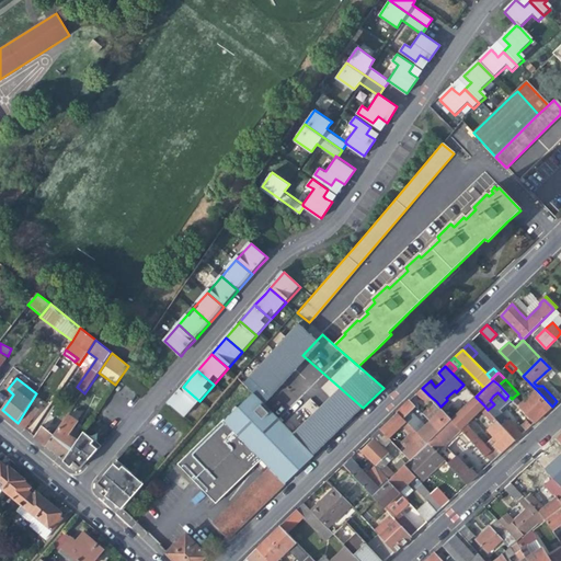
[(168,403),(184,418),(199,401),(183,387),(175,395),(168,403)]
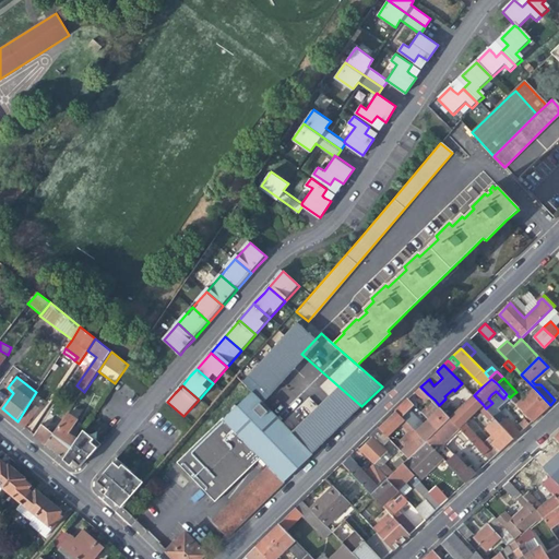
[(425,396),(428,394),(420,387),(416,391),(420,396),(423,394),(425,396)]
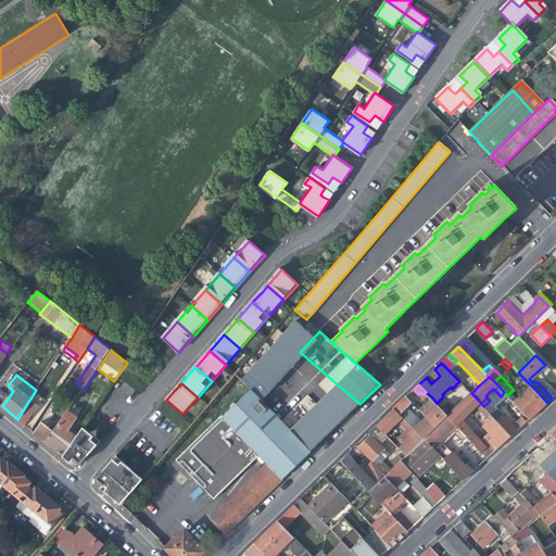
[(531,386),(517,399),(514,402),(529,418),(538,411),(547,403),(531,386)]
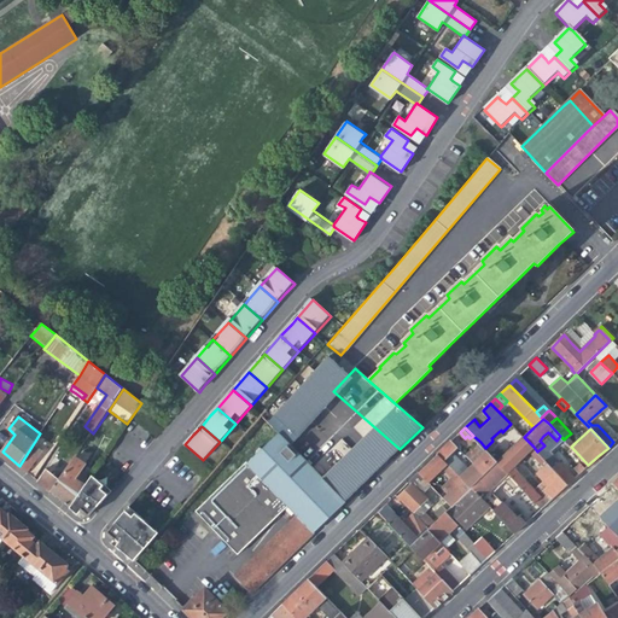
[(234,577),(251,593),(313,534),(345,502),(279,433),(248,464),(245,462),(194,511),(215,532),(223,541),(235,555),(287,506),(297,517),(234,577)]
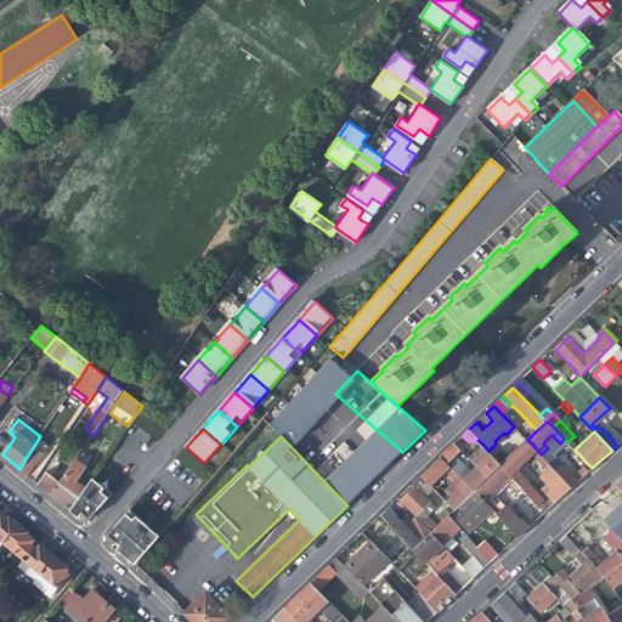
[(473,452),(459,439),(454,444),(465,454),(473,463),(478,458),(473,452)]
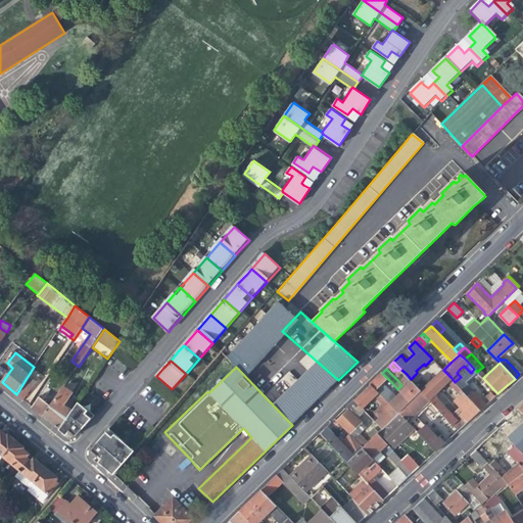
[(486,375),(480,369),(477,372),(483,378),(486,375)]
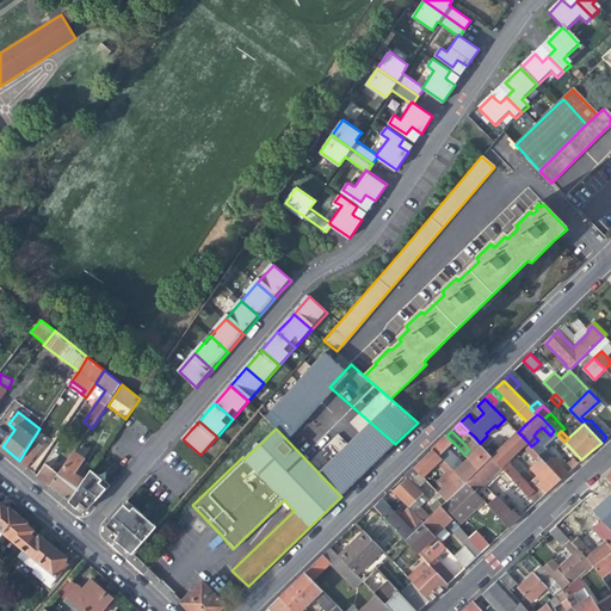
[(518,432),(493,456),(492,457),(501,468),(525,493),(535,504),(541,499),(529,486),(506,462),(523,446),(528,442),(518,432)]
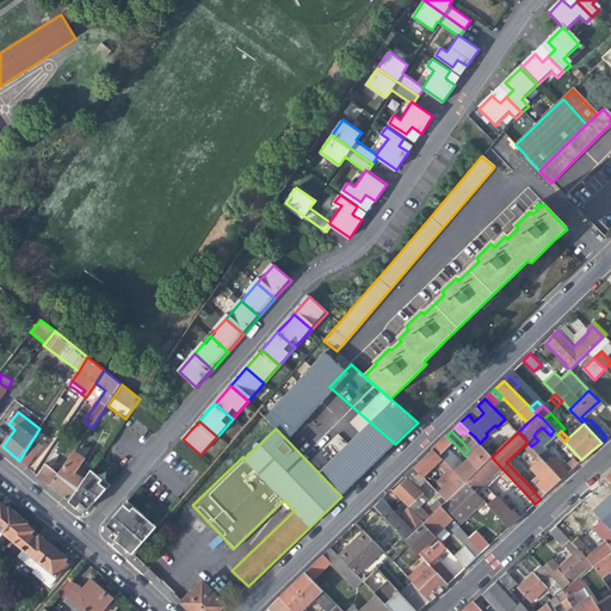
[(450,454),(457,446),(446,436),(440,442),(433,449),(443,458),(450,466),(452,462),(456,460),(450,454)]
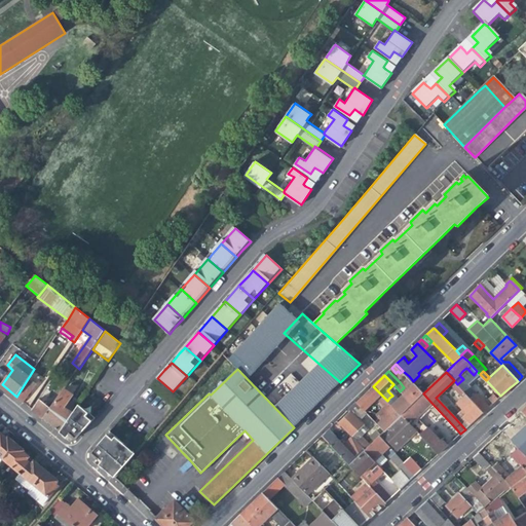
[(408,389),(404,395),(412,404),(423,393),(424,392),(413,381),(409,376),(406,380),(412,386),(408,389)]
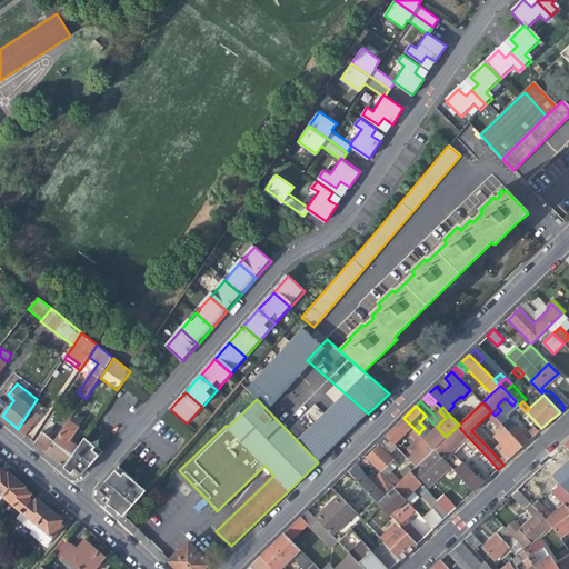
[(41,416),(31,408),(18,429),(26,436),(41,416)]
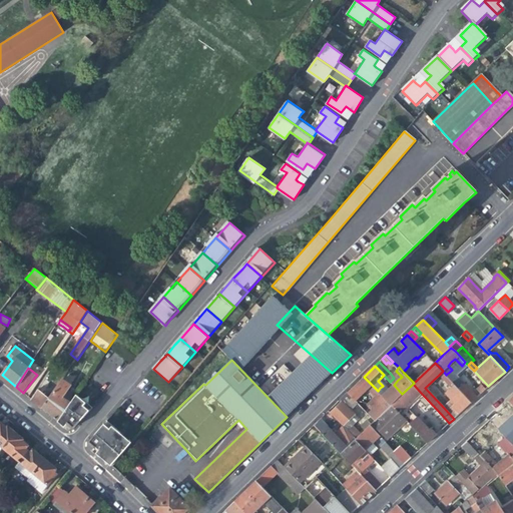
[(439,375),(451,387),(454,384),(451,380),(446,375),(443,371),(439,375)]
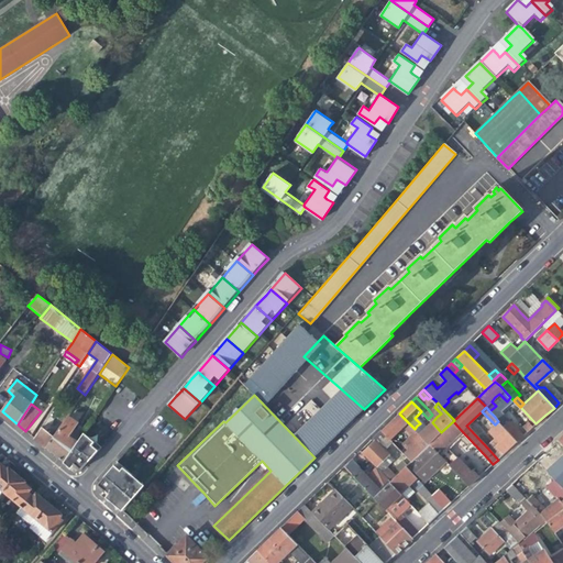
[(399,414),(395,418),(393,419),(392,421),(381,431),(390,441),(408,422),(399,414)]
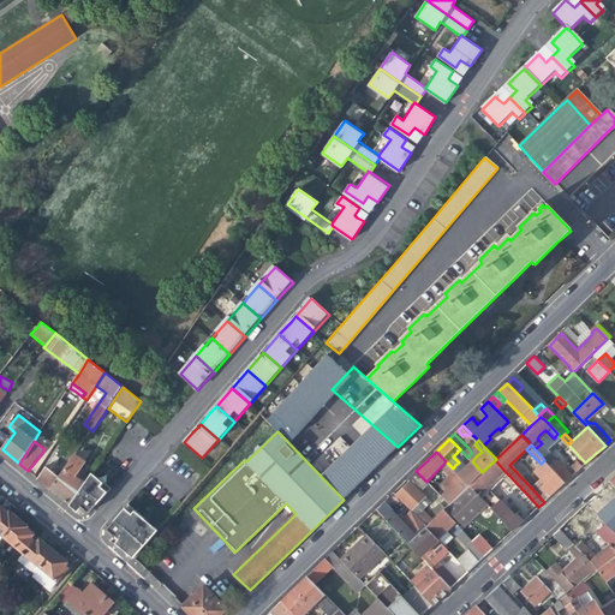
[(544,452),(541,455),(544,460),(549,465),(554,461),(544,452)]
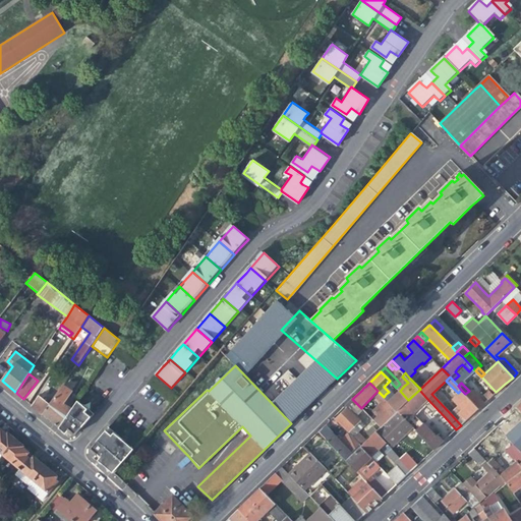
[(63,386),(57,395),(43,415),(49,420),(58,428),(66,417),(71,409),(64,404),(72,392),(63,386)]
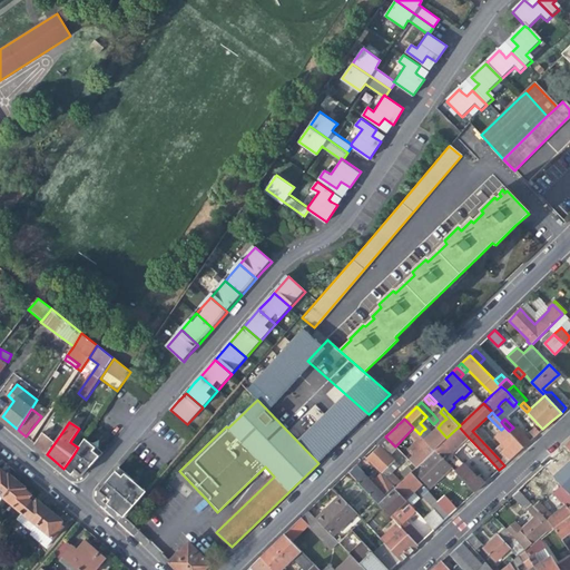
[(50,423),(35,444),(39,446),(47,454),(62,432),(50,423)]
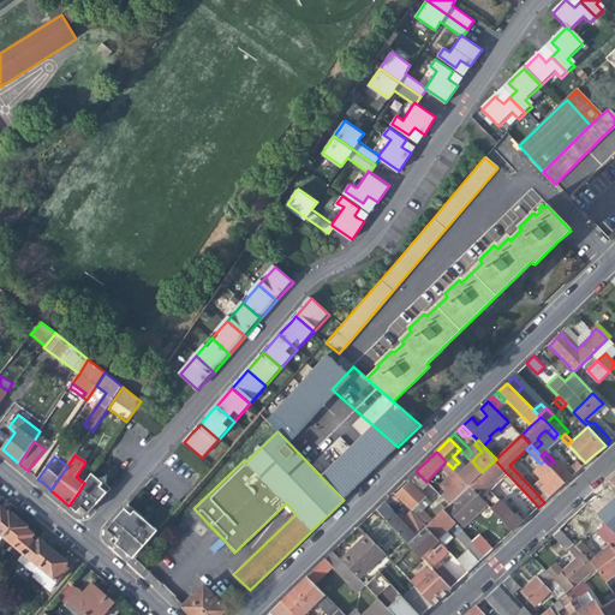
[(556,459),(554,461),(549,465),(565,482),(572,476),(556,459)]
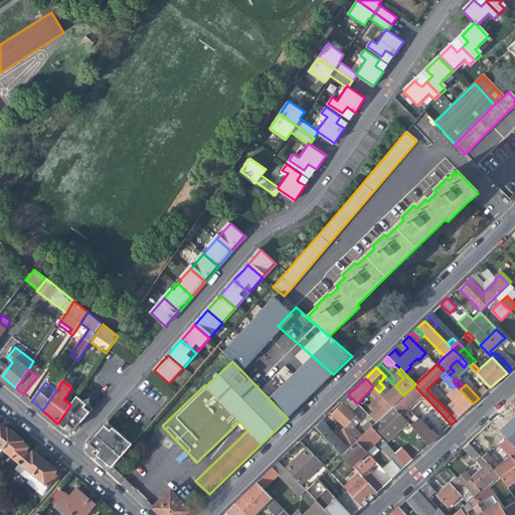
[(394,385),(386,393),(383,396),(386,399),(393,406),(403,395),(395,386),(394,385)]
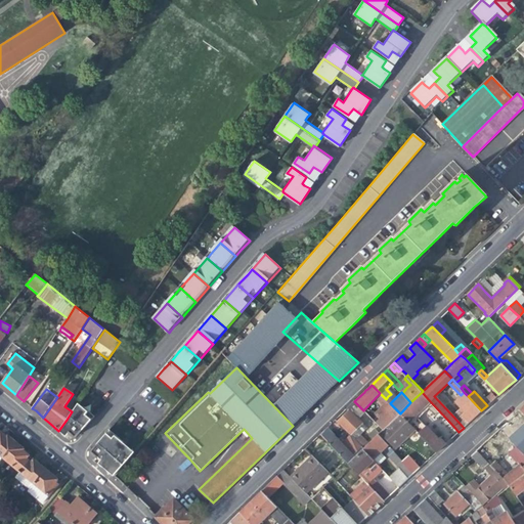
[(410,402),(400,413),(408,422),(413,428),(415,429),(418,432),(437,452),(446,444),(440,438),(439,439),(417,413),(423,407),(430,401),(422,392),(410,402)]
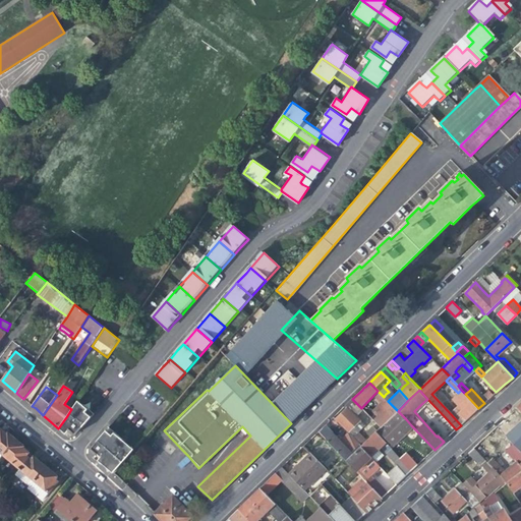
[(459,406),(451,414),(461,425),(468,417),(478,408),(465,394),(461,390),(458,393),(452,398),(459,406)]
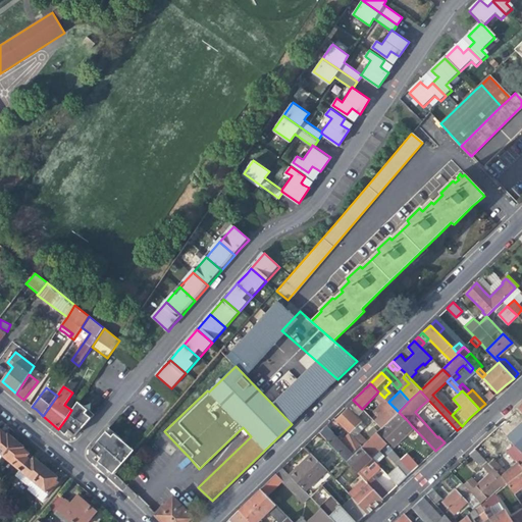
[(484,396),(488,401),(493,397),(489,392),(484,396)]
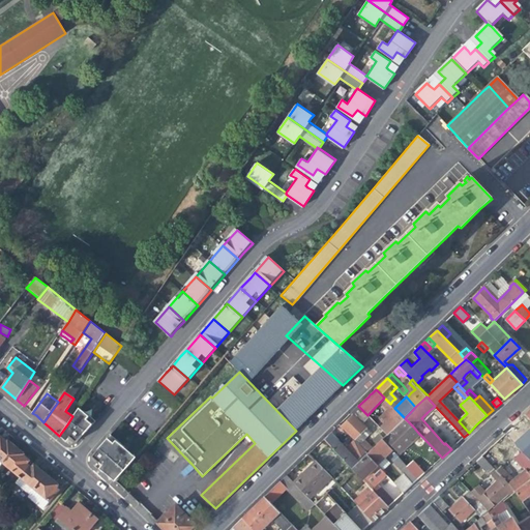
[(370,417),(367,415),(358,406),(351,413),(353,415),(361,424),(370,417)]
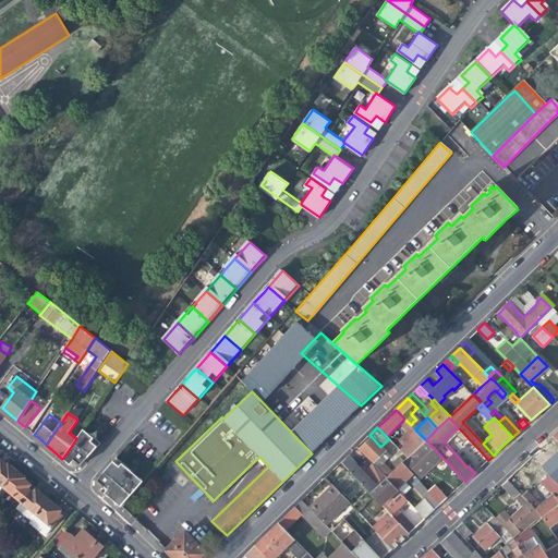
[(94,438),(83,429),(76,438),(71,447),(62,459),(70,465),(74,461),(81,466),(97,447),(92,441),(94,438)]
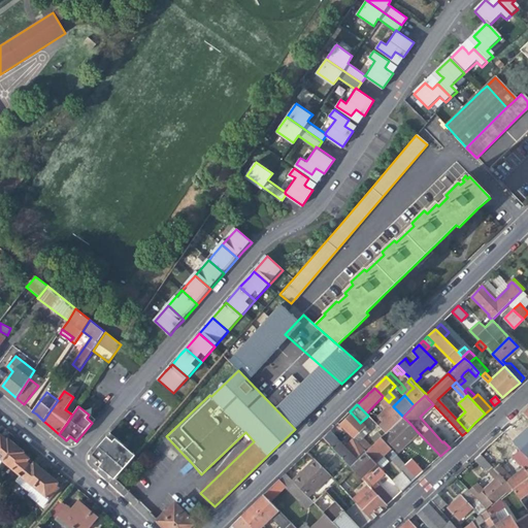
[(378,427),(381,428),(386,434),(390,429),(403,417),(396,409),(392,414),(389,417),(383,422),(378,427)]
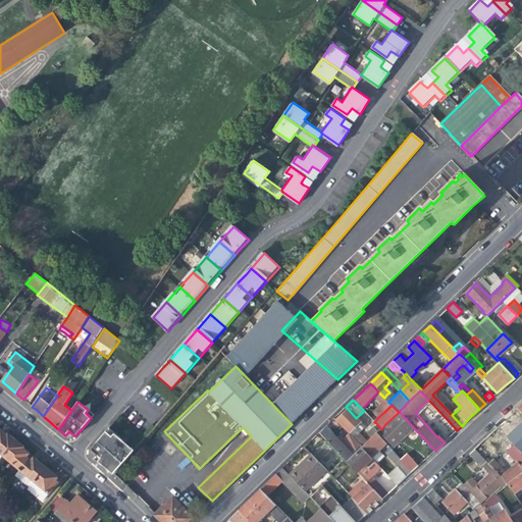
[(375,414),(378,417),(384,412),(380,408),(375,414)]
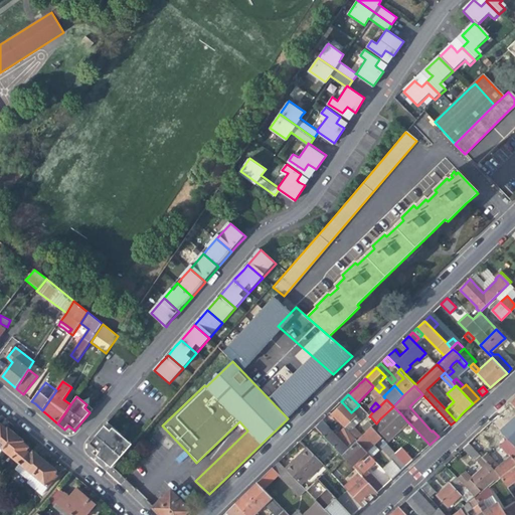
[(331,414),(349,434),(355,440),(357,443),(362,438),(353,427),(359,420),(351,412),(343,403),(338,407),(331,414)]
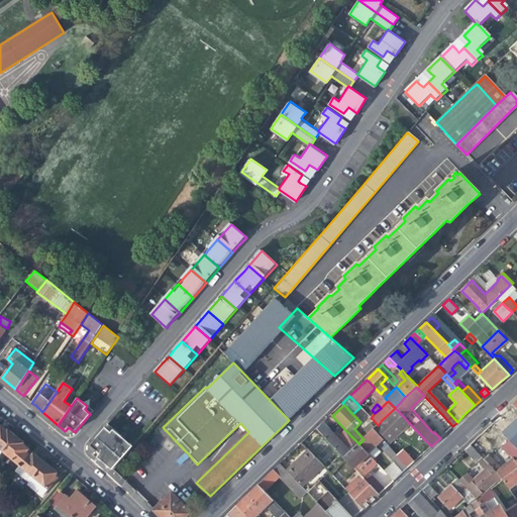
[(397,435),(409,423),(408,422),(403,416),(395,408),(382,420),(386,424),(379,430),(390,442),(397,435)]
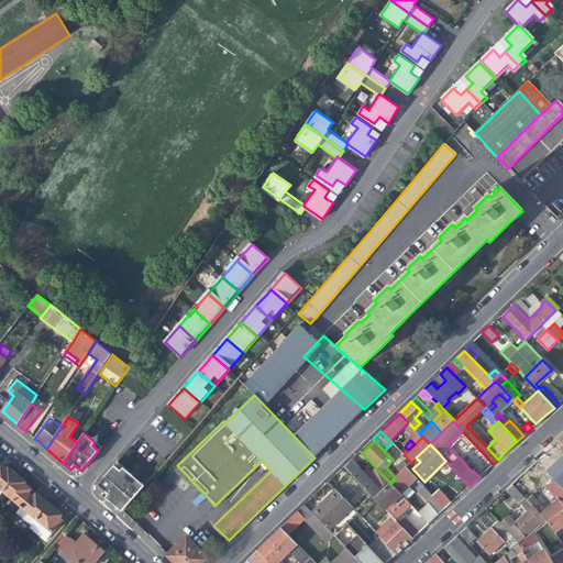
[(395,468),(400,474),(406,468),(411,463),(406,456),(395,468)]
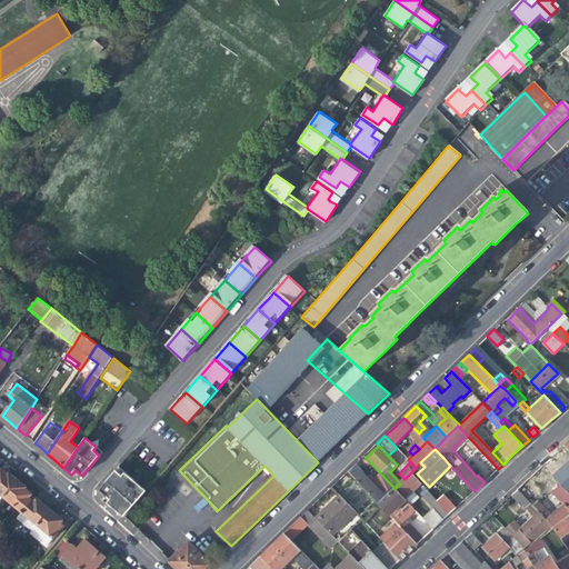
[(347,472),(355,480),(361,473),(358,469),(361,467),(357,462),(347,472)]
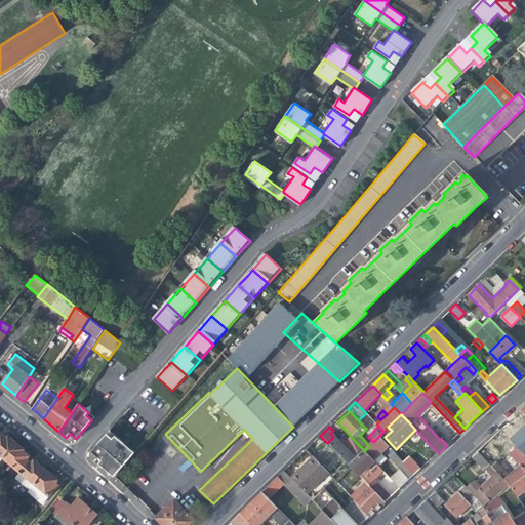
[(6,438),(0,432),(0,455),(3,458),(15,444),(13,442),(13,441),(11,439),(9,439),(7,437),(6,438)]
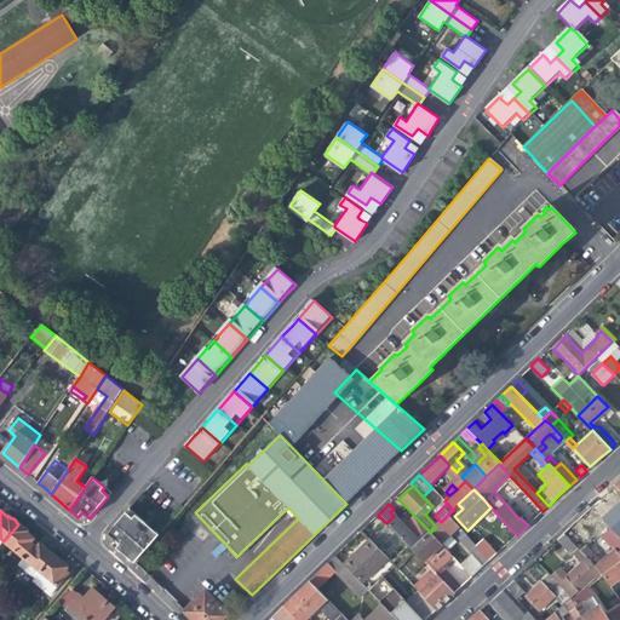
[(125,557),(135,564),(159,537),(137,516),(135,520),(127,514),(108,535),(120,545),(116,550),(125,557)]
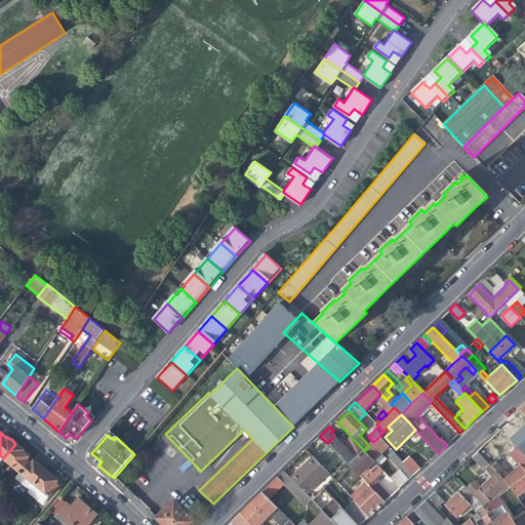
[(327,443),(347,463),(362,448),(356,442),(353,446),(357,449),(354,452),(351,455),(333,437),(327,443)]
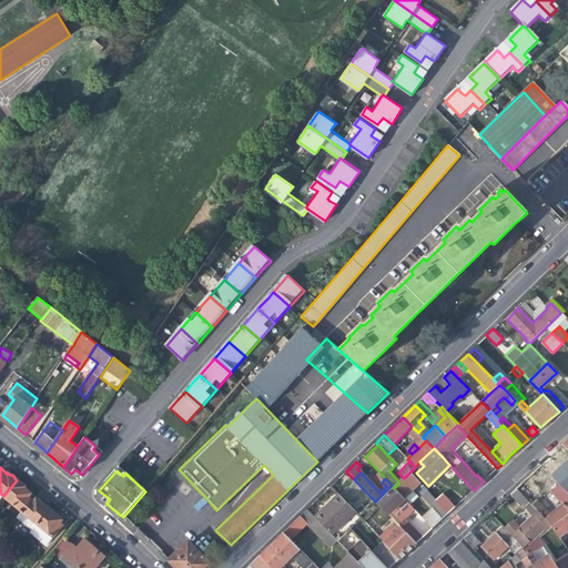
[(416,489),(423,496),(427,490),(422,485),(409,473),(404,478),(399,483),(394,488),(405,499),(409,495),(416,489)]
